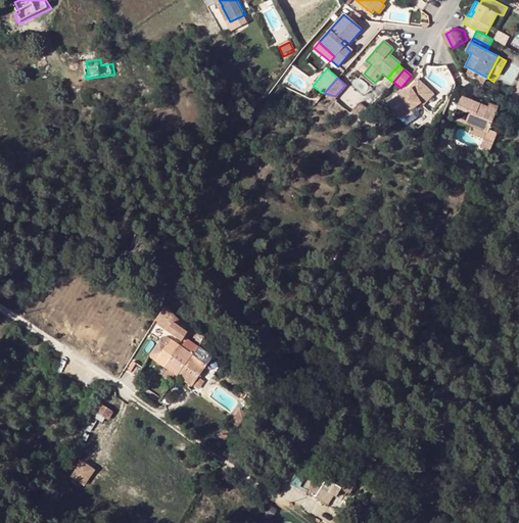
[(388,103),(399,120),(422,103),(425,105),(435,93),(417,78),(406,91),(388,103)]
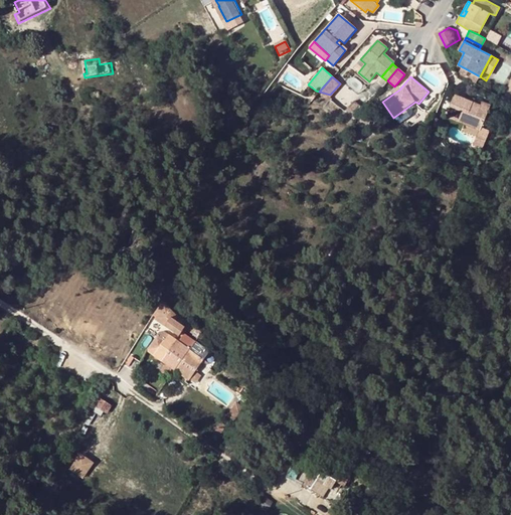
[(454,93),(444,115),(478,128),(480,128),(481,125),(487,110),(471,104),(473,101),(454,93)]
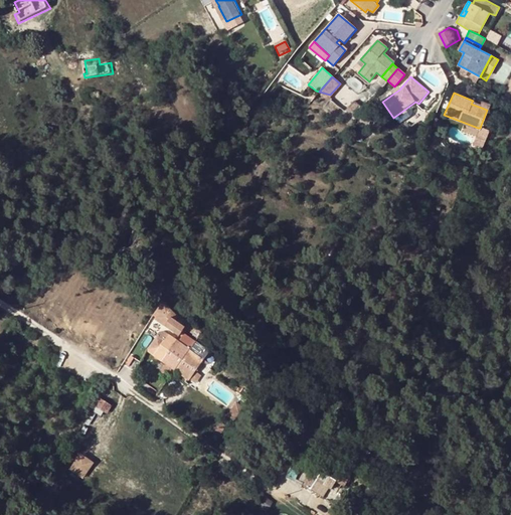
[(473,101),(471,104),(487,110),(489,104),(473,98),(473,101)]
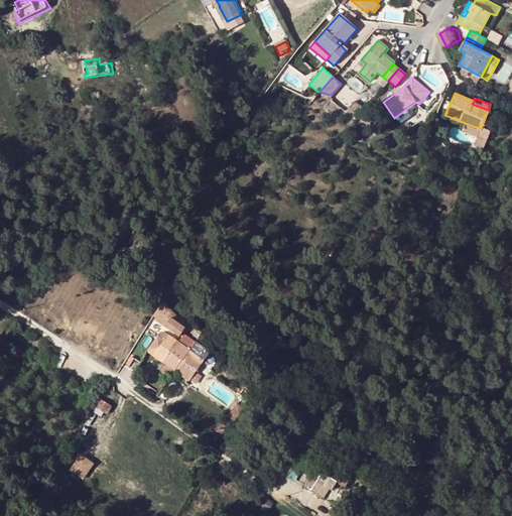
[(442,127),(445,120),(436,115),(432,123),(442,127)]
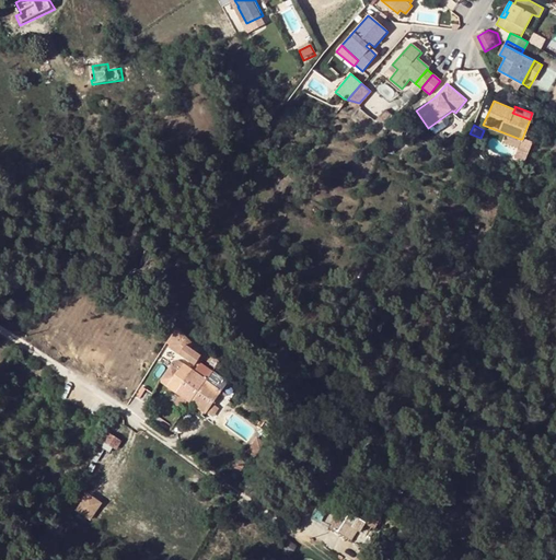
[(524,158),(532,139),(523,136),(522,139),(520,139),(514,153),(524,158)]
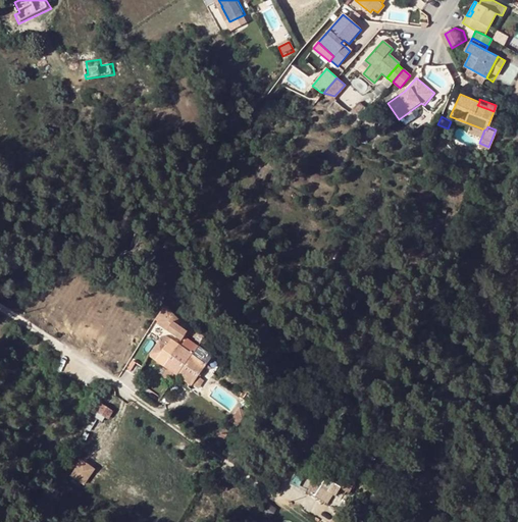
[(185,340),(192,329),(166,305),(159,317),(163,320),(161,322),(172,332),(185,340)]
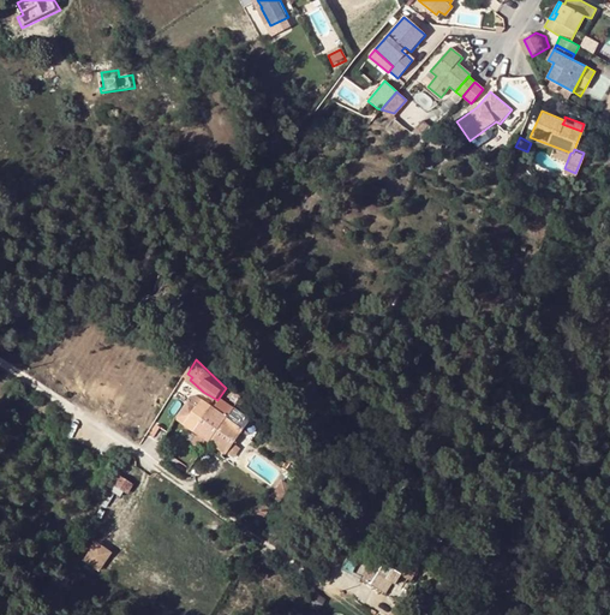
[(187,424),(201,405),(192,399),(191,399),(178,417),(178,418),(179,418),(187,424)]
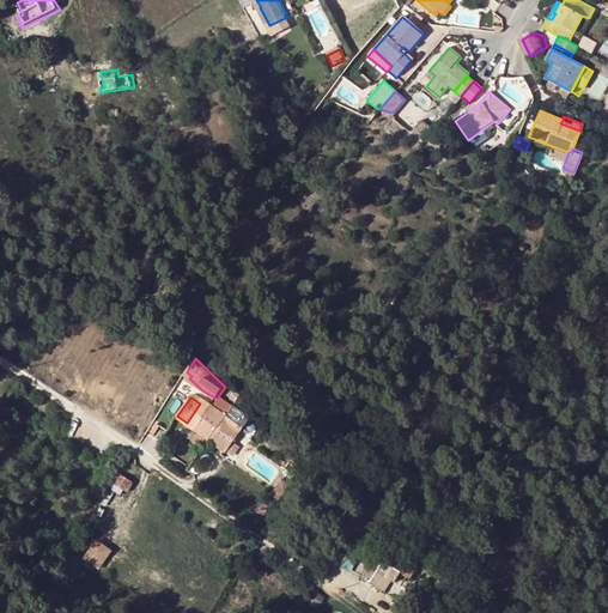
[(236,443),(245,428),(230,417),(236,407),(222,398),(216,407),(204,399),(200,404),(187,423),(196,430),(211,441),(229,453),(236,443)]
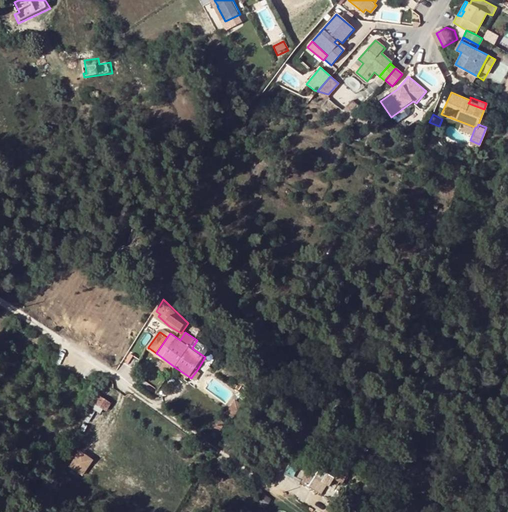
[(209,357),(216,351),(205,338),(197,344),(209,357)]
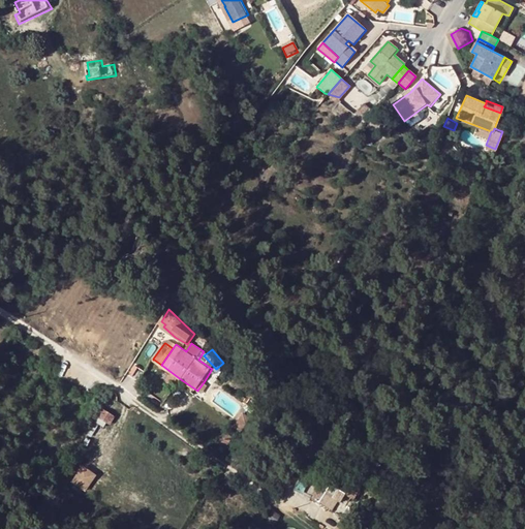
[(180,383),(182,380),(170,371),(167,374),(180,383)]
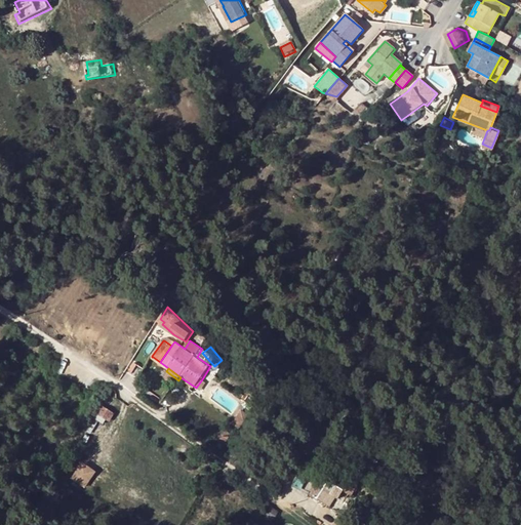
[(202,392),(207,385),(209,386),(214,378),(209,375),(204,381),(202,379),(196,388),(202,392)]
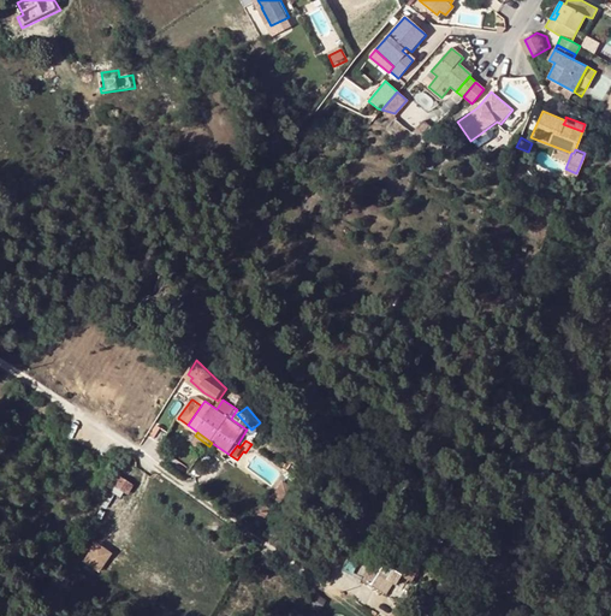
[(285,503),(295,486),(286,481),(277,497),(285,503)]
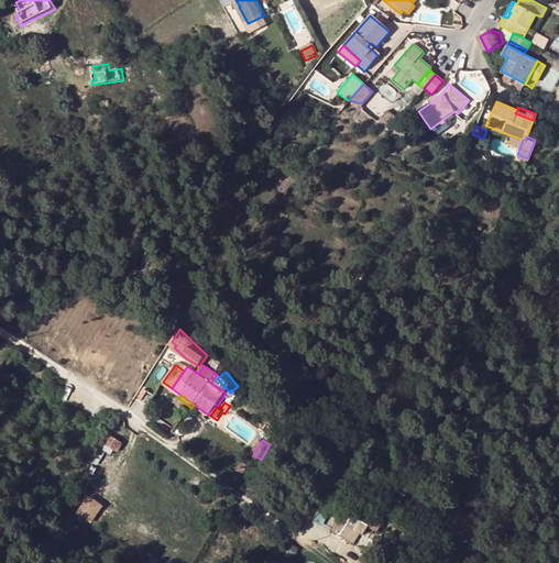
[(245,475),(252,465),(245,461),(240,472),(245,475)]
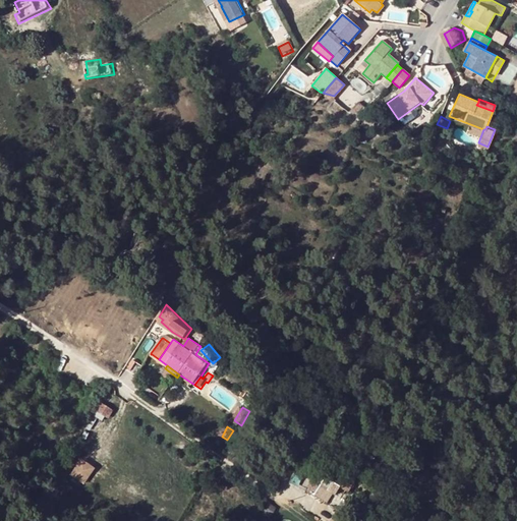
[(85,459),(74,474),(88,483),(99,468),(85,459)]
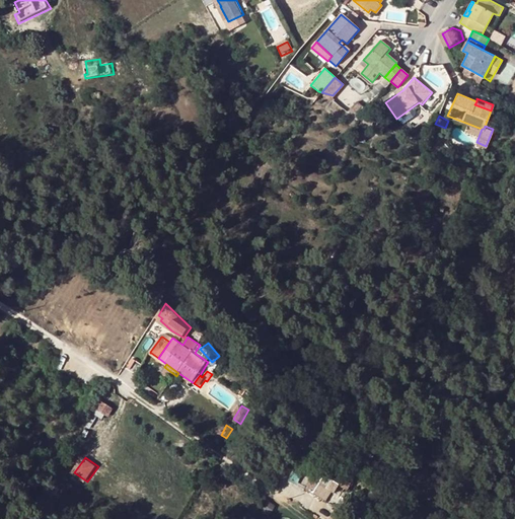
[(324,499),(336,480),(340,483),(344,486),(347,482),(354,486),(364,468),(356,463),(350,473),(333,461),(325,471),(322,470),(310,489),(324,499)]
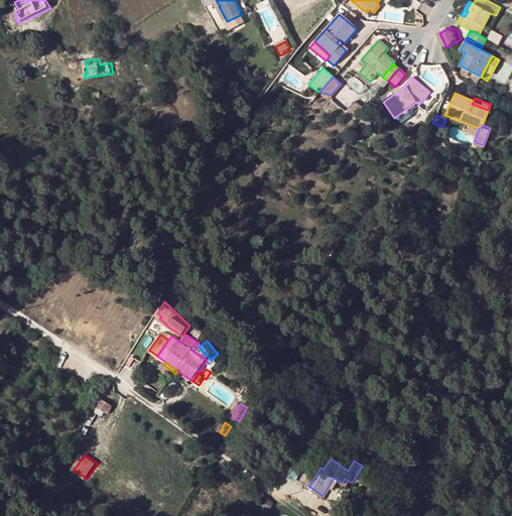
[(323,496),(327,499),(338,480),(334,478),(323,496)]
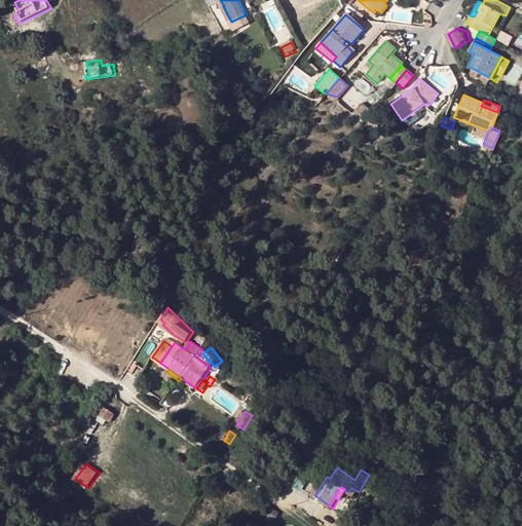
[(348,492),(348,493),(356,497),(359,492),(351,488),(348,492)]
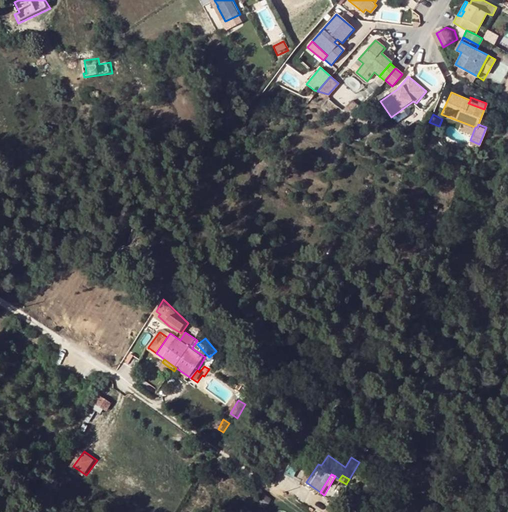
[(250,494),(255,487),(247,481),(242,488),(250,494)]
